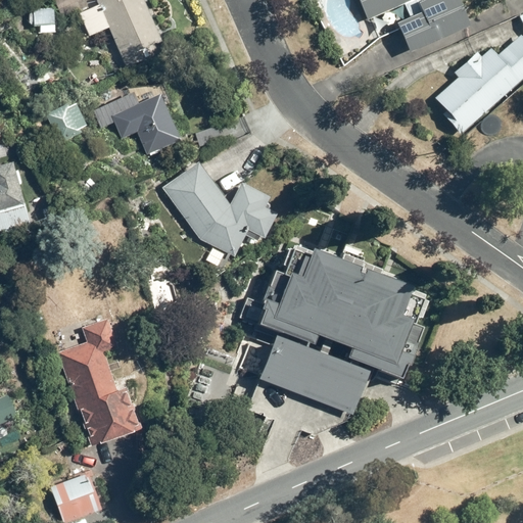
[(59,0),(55,2),(63,19),(96,4),(93,0),(59,0)]
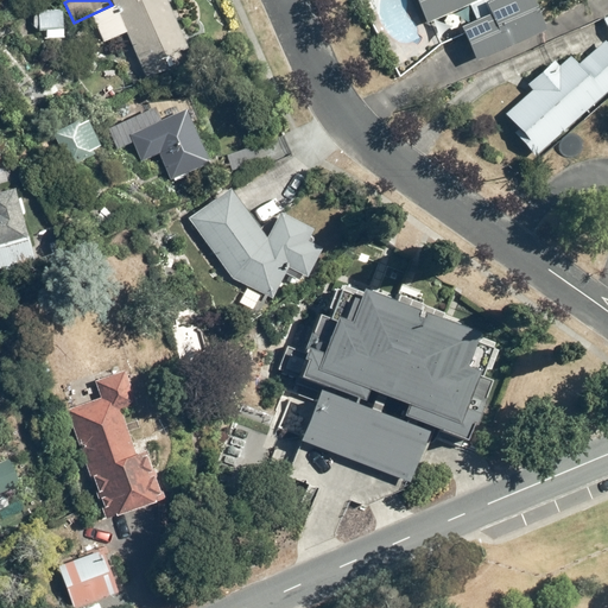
[(92,16),(103,42),(126,32),(149,83),(198,62),(171,0),(113,0),(115,5),(92,16)]
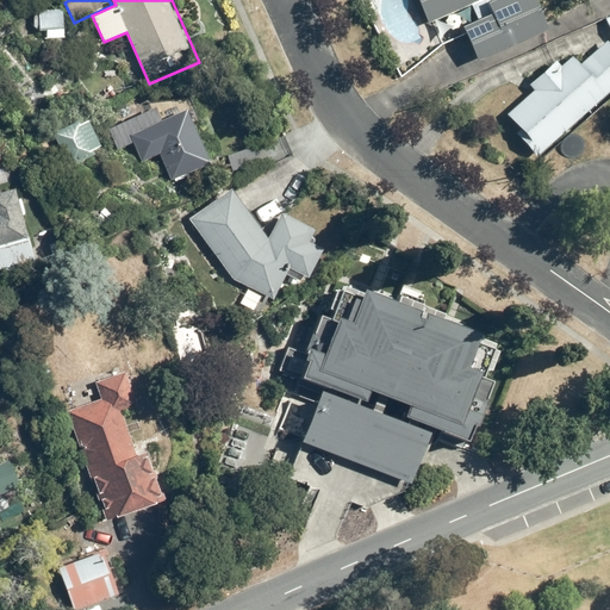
[(535,0),(418,0),(429,22),(470,4),(475,17),(459,24),(474,60),(547,27),(535,0)]
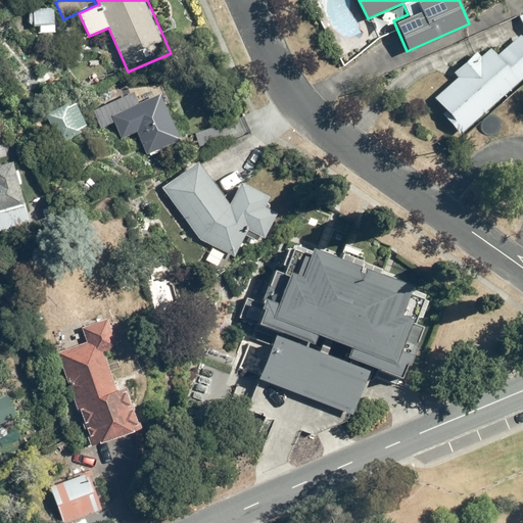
[(53,7),(31,7),(30,24),(39,25),(39,32),(62,33),(62,19),(53,19),(53,7)]
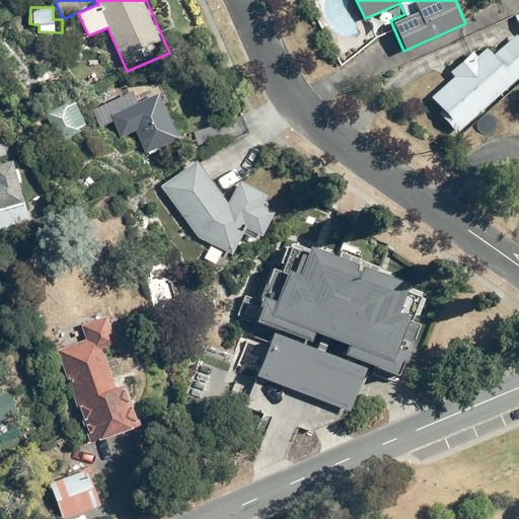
[(518,77),(518,36),(517,33),(495,53),(488,46),(478,54),(474,49),(450,70),(454,75),(430,96),(446,115),(444,118),(457,132),(518,77)]
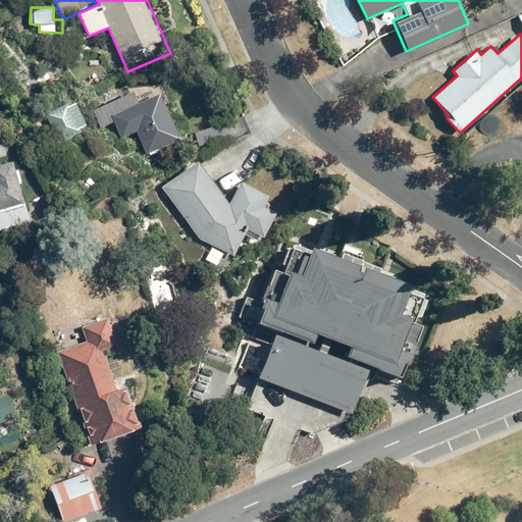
[(134,93),(94,110),(102,127),(113,122),(120,139),(136,132),(145,152),(179,136),(158,91),(137,101),(134,93)]
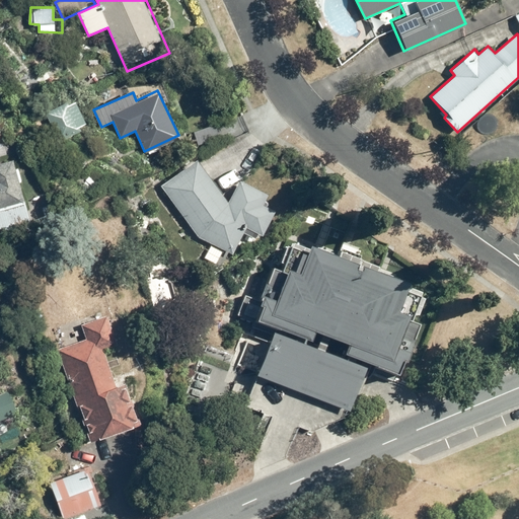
[(72,95),(45,112),(62,141),(89,126),(72,95)]
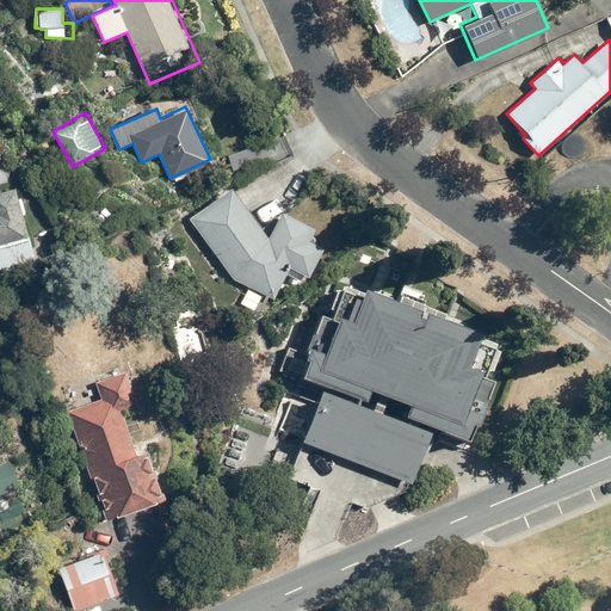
[(0,270),(1,270),(5,279),(36,270),(10,167),(0,168),(0,270)]
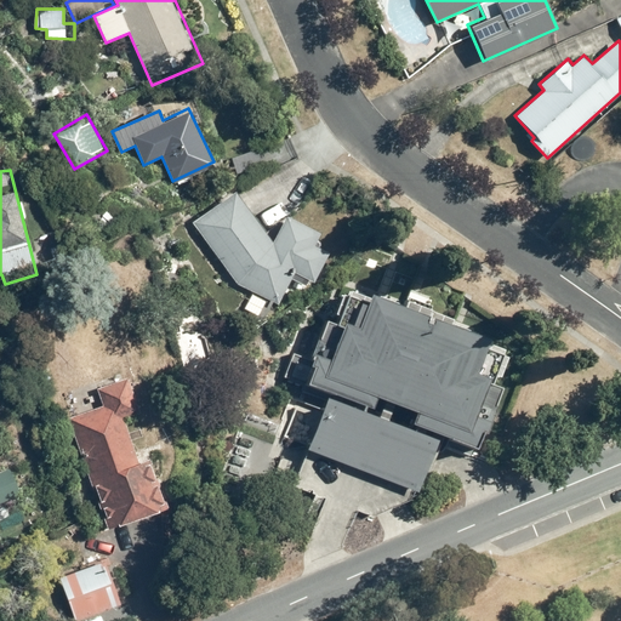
[(234,192),(194,223),(239,284),(279,303),(296,273),(311,281),(328,251),(312,243),(319,229),(286,211),(271,239),(234,192)]
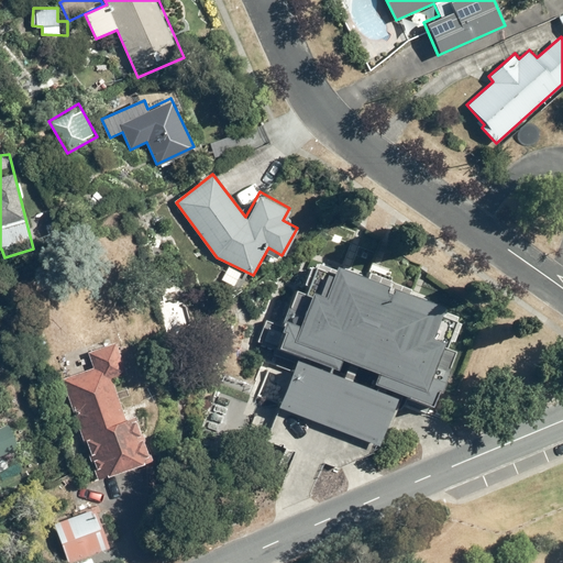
[(311,268),(302,287),(295,284),(272,346),(291,354),(273,403),(375,443),(396,394),(426,406),(454,335),(433,327),(442,307),(330,261),(324,274),(311,268)]
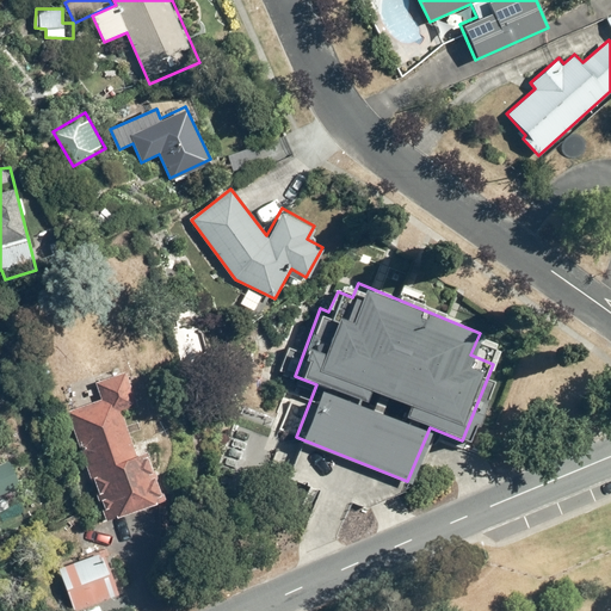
[(102,396),(67,412),(113,517),(161,497),(124,412),(140,405),(124,370),(96,383),(102,396)]
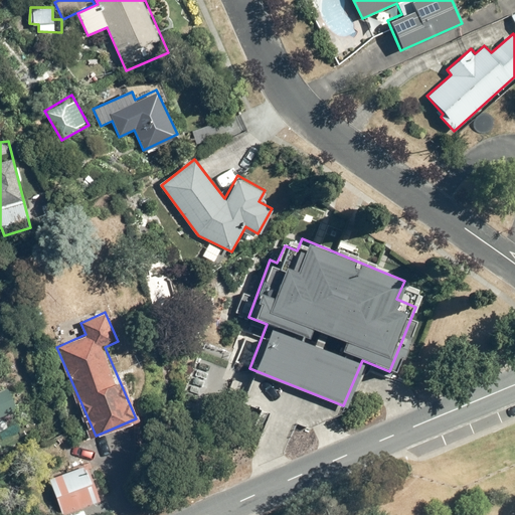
[(0,413),(15,407),(5,386),(0,387),(0,413)]
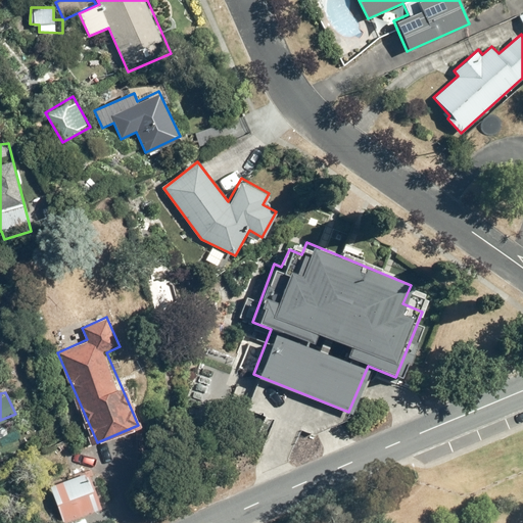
[(84,472),(48,485),(62,522),(98,510),(84,472)]
